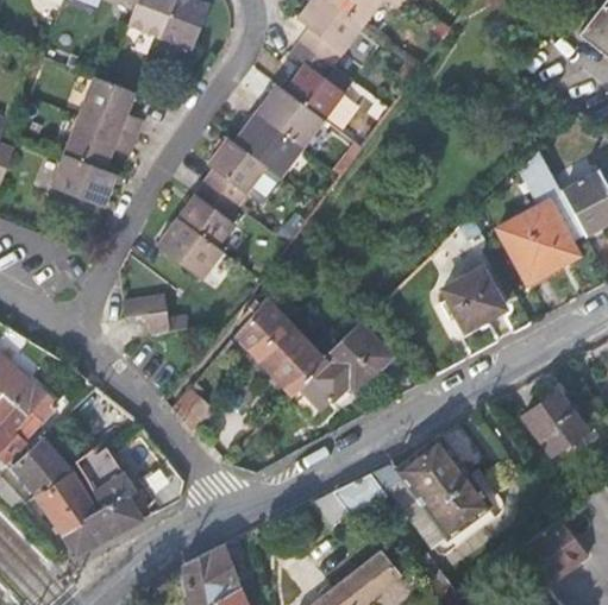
[(138,0),(137,5),(129,25),(160,37),(174,0),(138,0)]
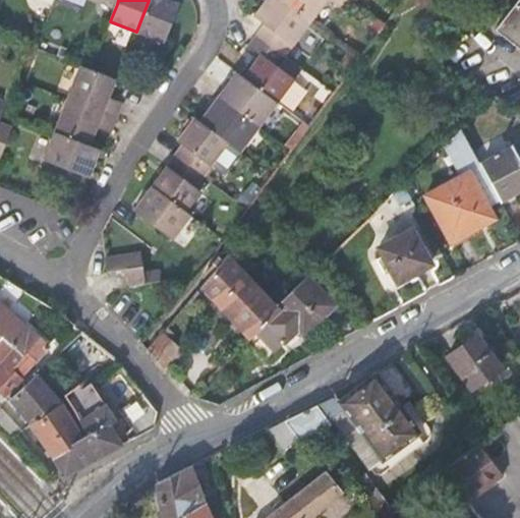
[(166,0),(149,0),(136,32),(164,43),(176,10),(165,5),(166,0)]
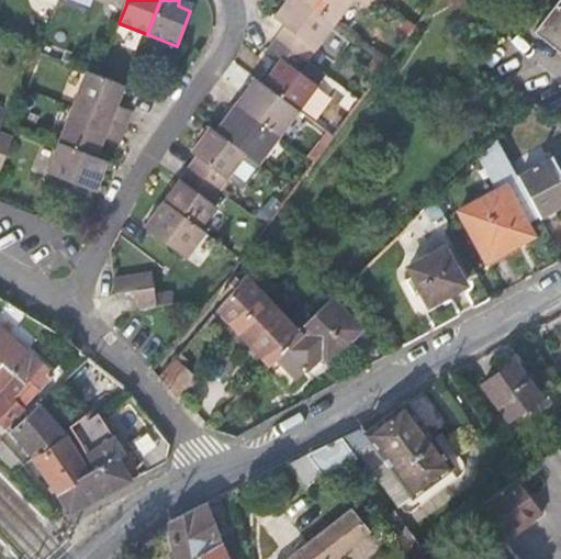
[(192,4),(181,0),(179,0),(178,6),(190,11),(192,4)]
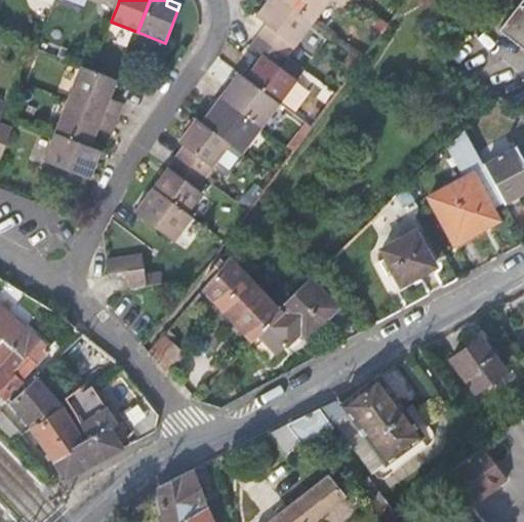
[(288,55),(314,23),(283,0),(268,0),(257,14),(268,23),(259,33),(288,55)]
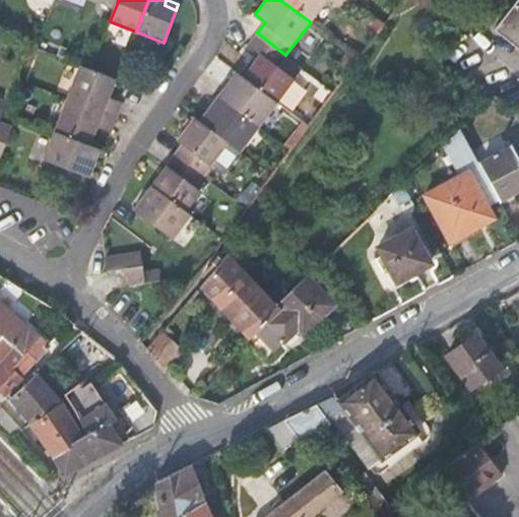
[(329,0),(339,7),(345,0),(280,0),(311,22),(327,0),(329,0)]
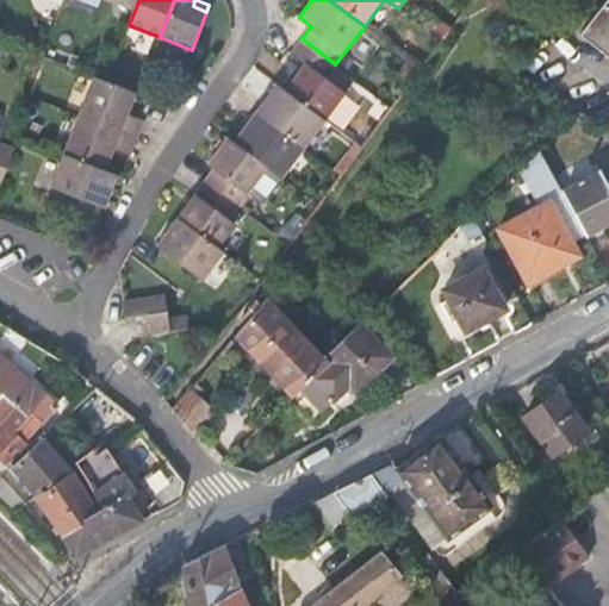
[(608,0),(607,0),(578,39),(608,61),(608,0)]
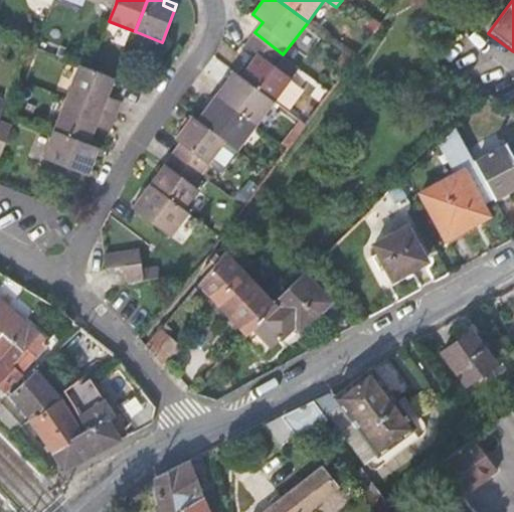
[(276,65),(283,54),(254,32),(246,43),(258,53),(241,75),(275,101),(292,78),(276,65)]
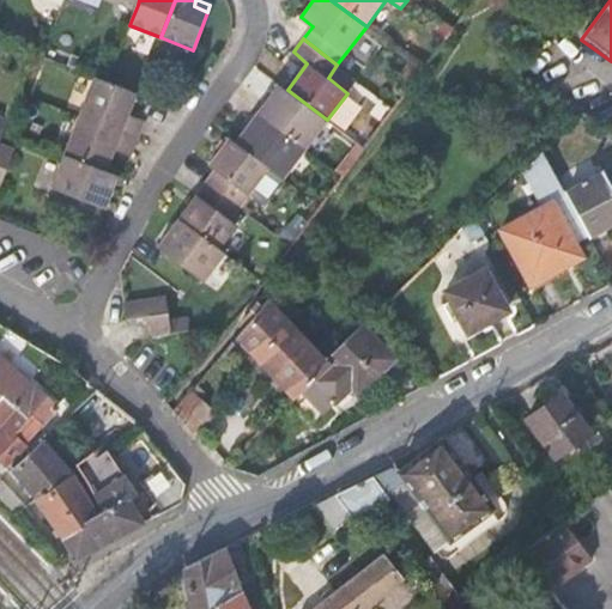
[(127,115),(135,93),(108,83),(94,77),(79,119),(135,139),(143,121),(127,115)]
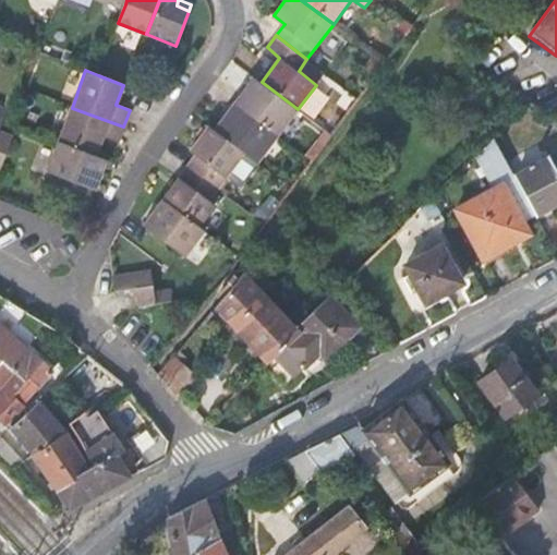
[(278,136),(298,109),(262,82),(254,77),(234,104),(278,136)]
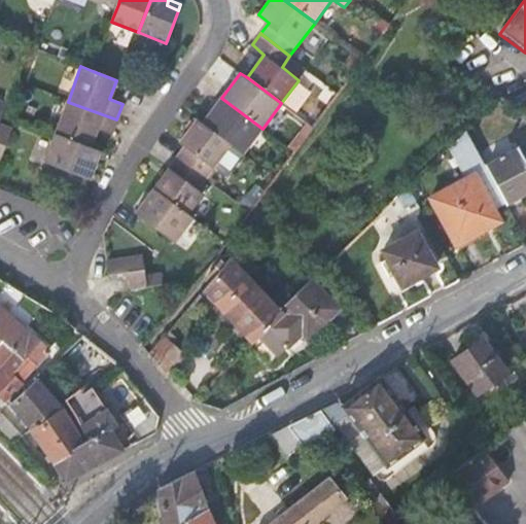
[(244,152),(263,129),(221,98),(203,121),(232,145),(244,152)]
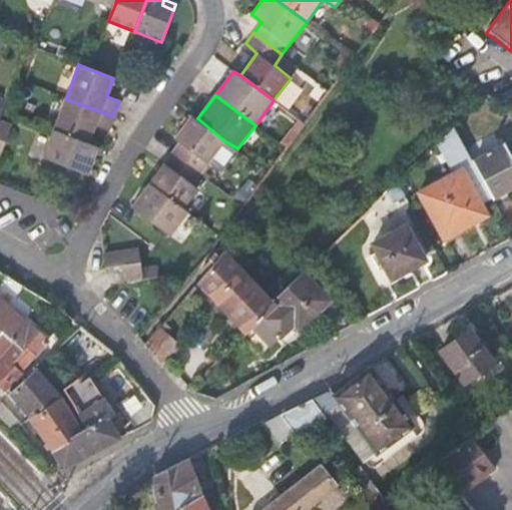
[(108,131),(113,116),(66,99),(54,130),(88,143),(95,127),(108,131)]
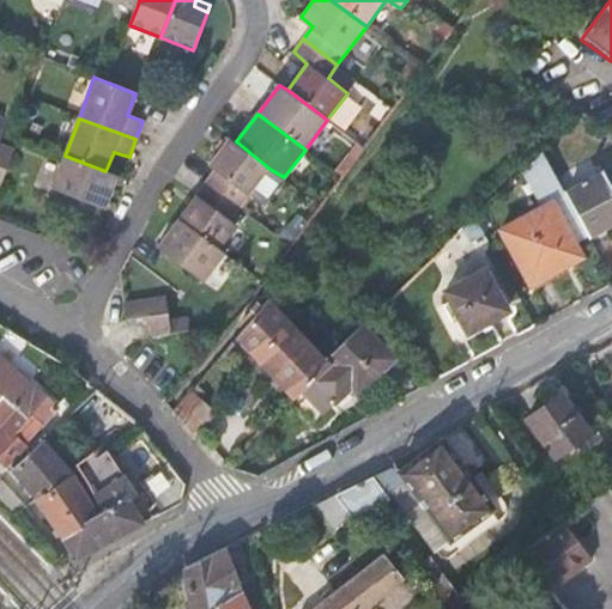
[(241,207),(270,169),(236,141),(230,138),(211,164),(217,170),(207,183),(241,207)]
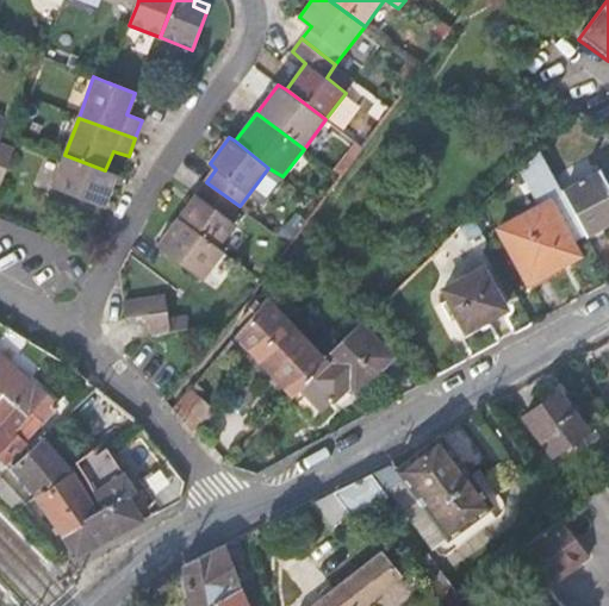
[(0,185),(13,150),(0,144),(0,185)]
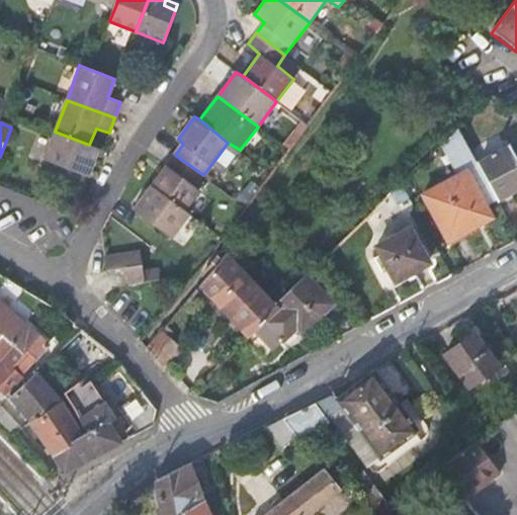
[(88,177),(99,149),(89,145),(55,132),(44,160),(88,177)]
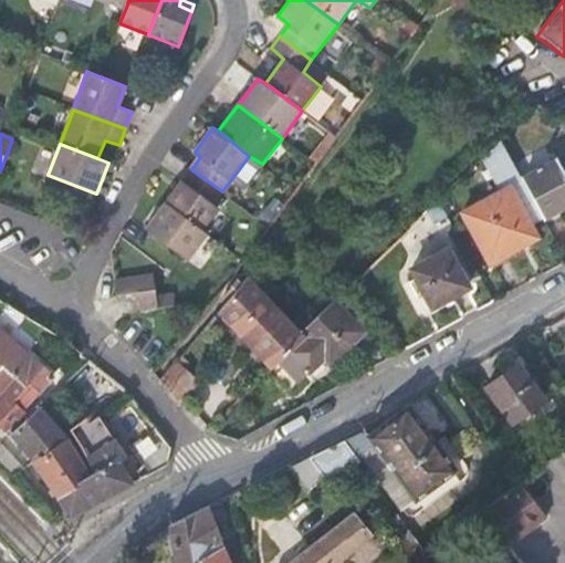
[(524,221),(537,215),(520,185),(498,145),(481,162),(499,194),(459,216),(487,263),(533,240),(524,221)]
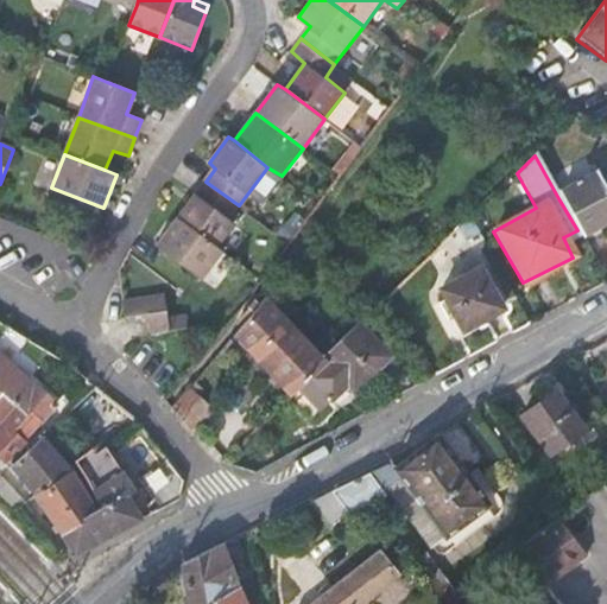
[(606,172),(558,198),(577,230),(581,239),(606,224),(606,172)]
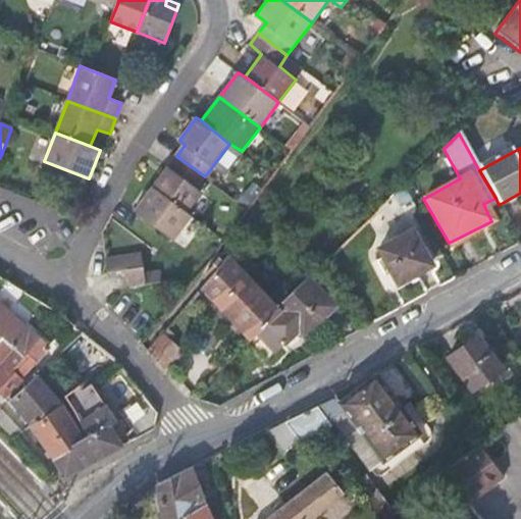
[(197,187),(205,176),(176,156),(154,188),(188,212),(202,192),(197,187)]
